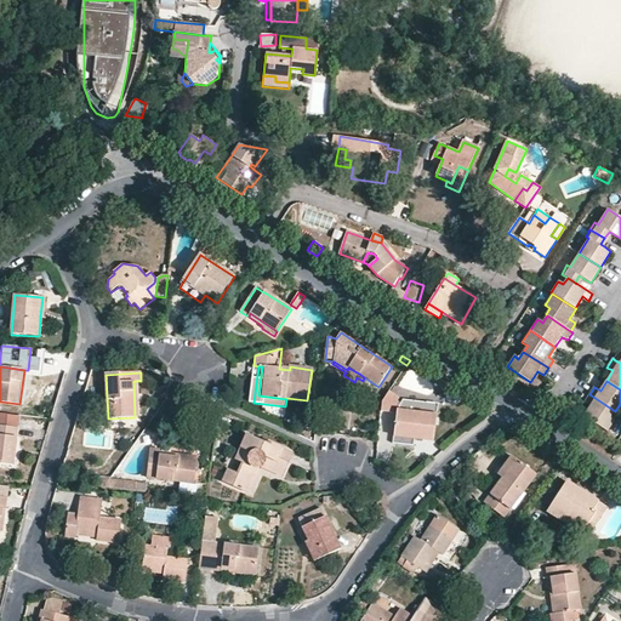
[(393,408),(399,397),(388,391),(382,400),(381,411),(392,412),(393,408)]
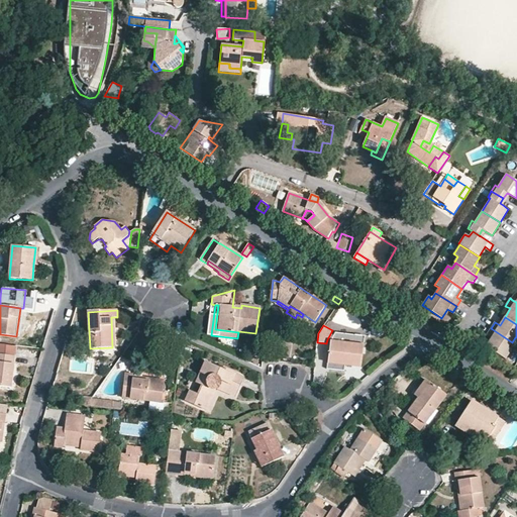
[(508,348),(512,342),(491,328),(487,334),(492,338),(486,346),(506,359),(512,350),(508,348)]
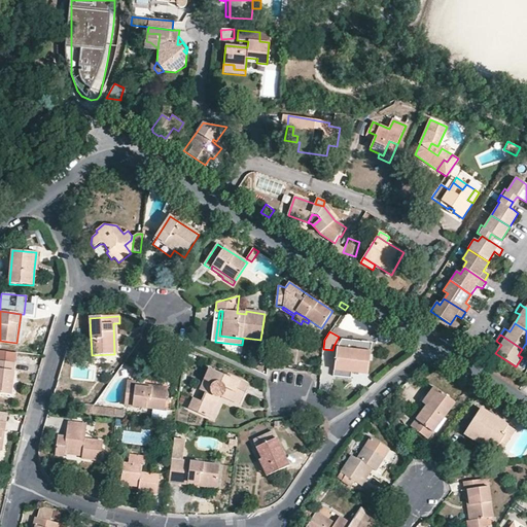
[(334,371),(350,372),(367,375),(372,343),(342,340),(337,348),(334,371)]
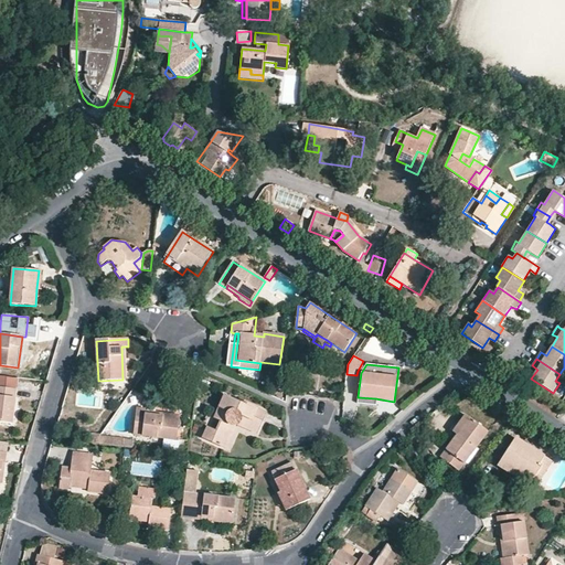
[(18,386),(19,379),(0,375),(0,423),(10,424),(11,413),(13,414),(18,386)]
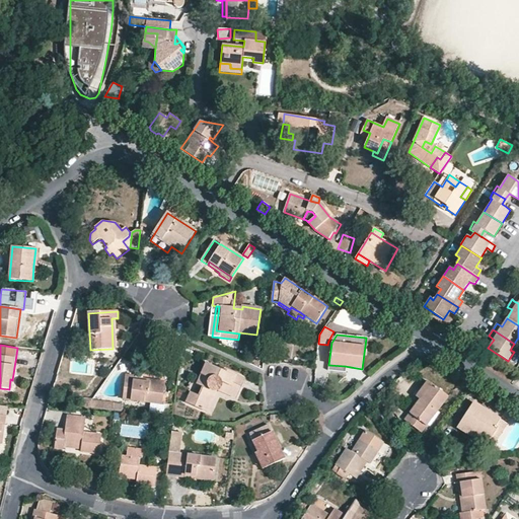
[(224,371),(207,364),(197,384),(203,386),(198,396),(191,392),(186,402),(207,412),(217,389),(235,398),(245,379),(225,370),(224,371)]
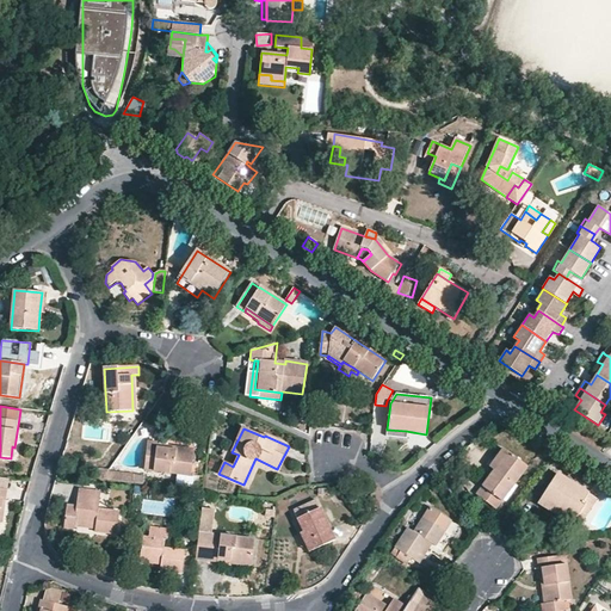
[(156,449),(158,444),(148,443),(144,470),(177,474),(191,476),(193,454),(156,449)]
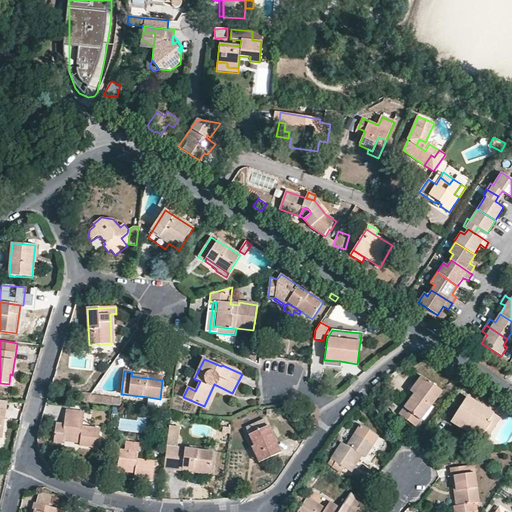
[(443,392),(422,376),(411,391),(415,394),(400,415),(416,427),(443,392)]
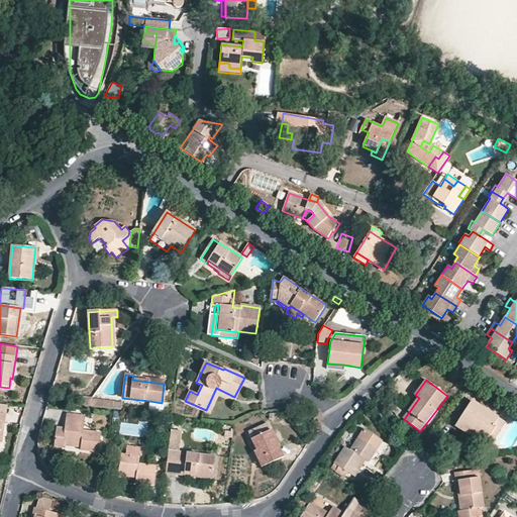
[(93,399),(80,397),(78,405),(88,406),(93,399)]
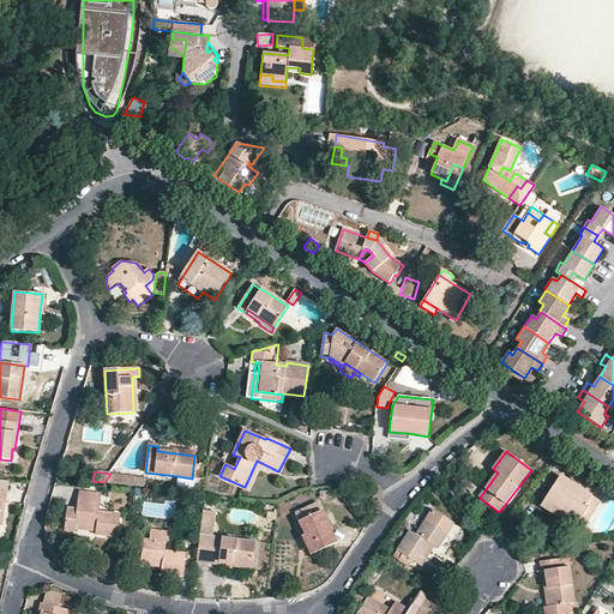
[(110,474),(104,482),(124,485),(125,476),(110,474)]
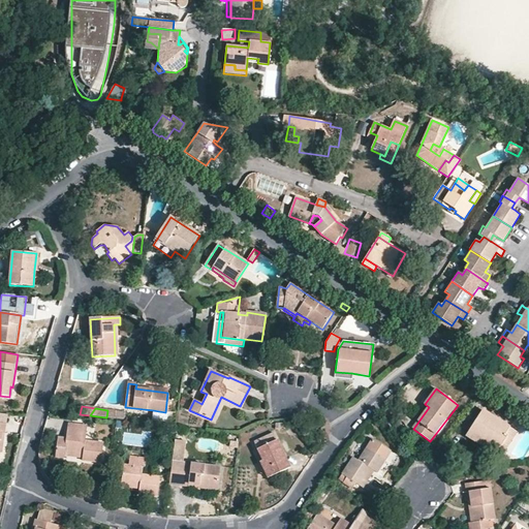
[(115,418),(116,411),(107,410),(106,417),(115,418)]
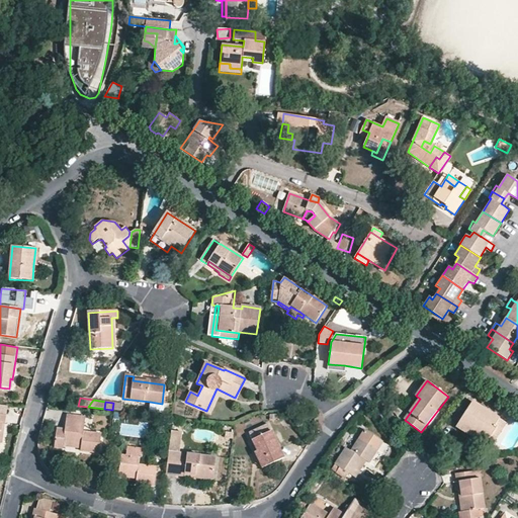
[(162,404),(150,402),(149,411),(161,412),(162,404)]
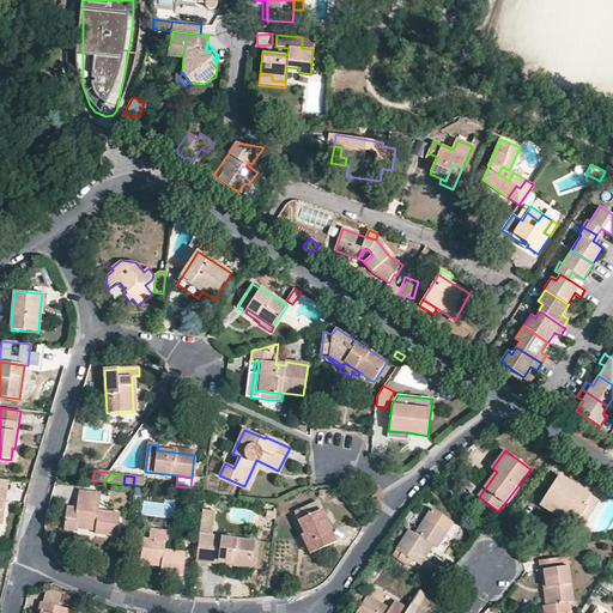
[(587,503),(590,497),(559,475),(545,499),(580,521),(590,505),(587,503)]
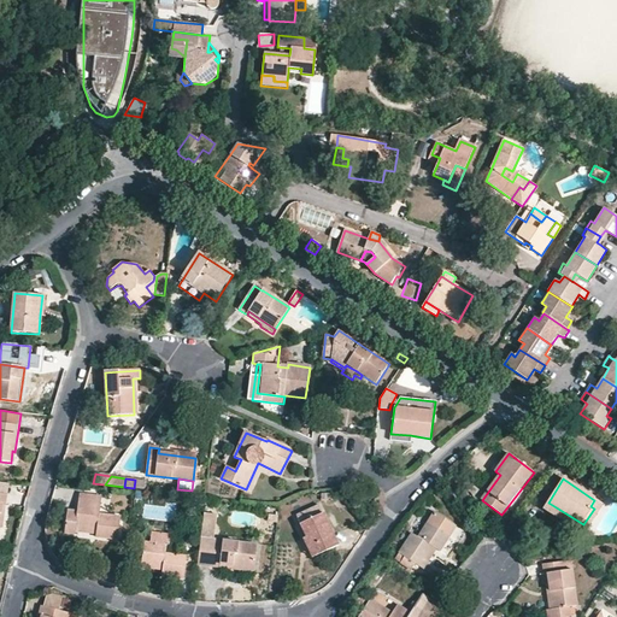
[(134,488),(137,489),(144,489),(145,480),(135,480),(134,488)]
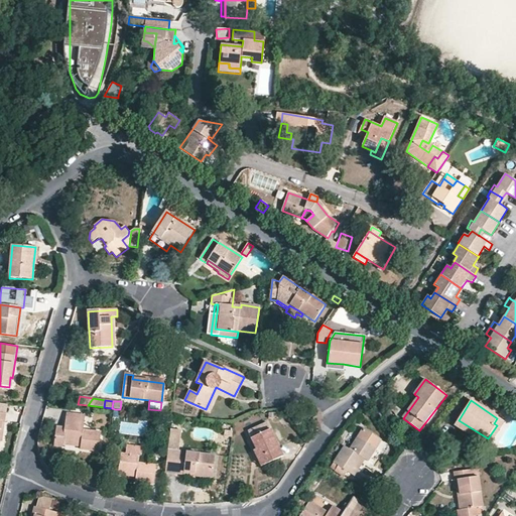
[(8,414),(10,405),(0,403),(0,413),(6,414),(6,413),(8,414)]
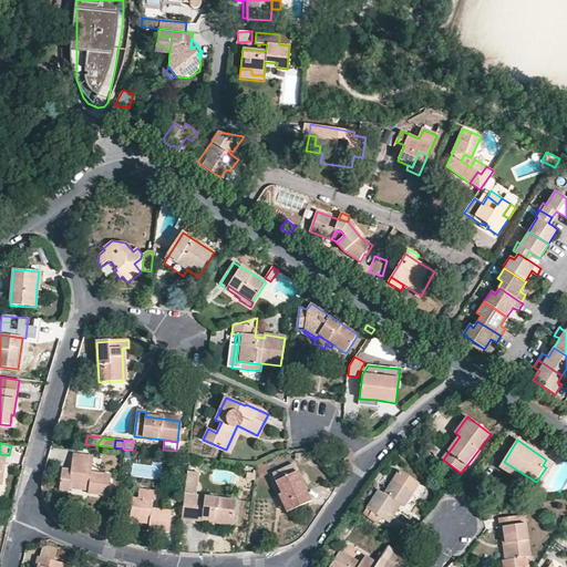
[(68,492),(69,490),(69,484),(89,486),(88,492),(88,494),(109,496),(111,475),(90,473),(92,456),(73,454),(71,471),(62,470),(60,491),(68,492)]
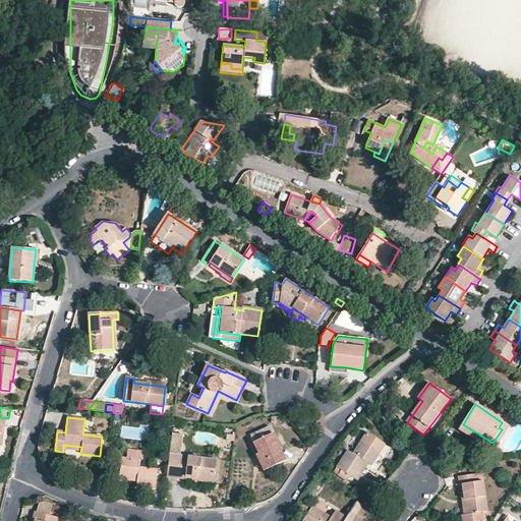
[(307,418),(300,421),(306,431),(312,428),(307,418)]
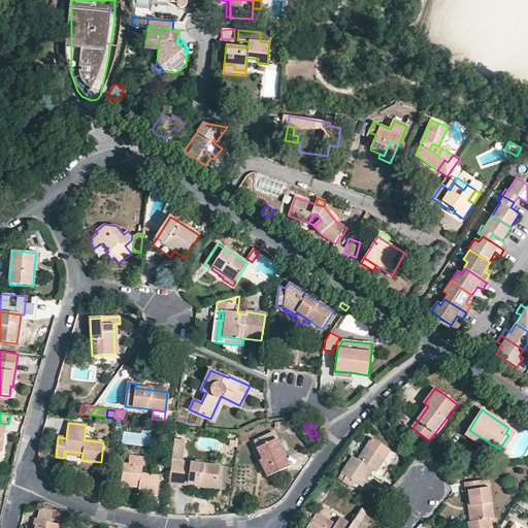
[(516,432),(508,428),(505,433),(508,435),(499,449),(469,430),(465,435),(500,458),(516,432)]
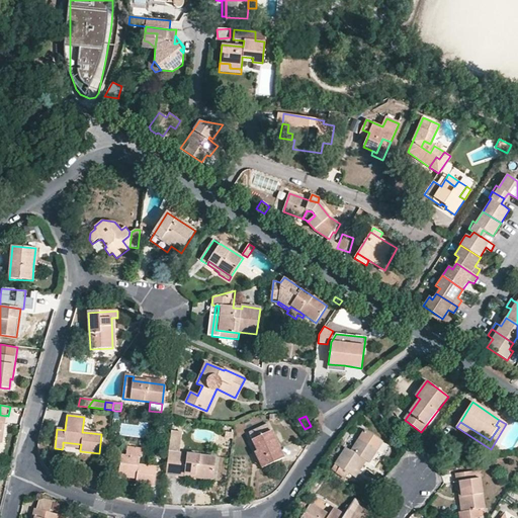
[(268,425),(258,430),(261,436),(253,440),(258,451),(255,452),(262,468),(284,458),(268,425)]
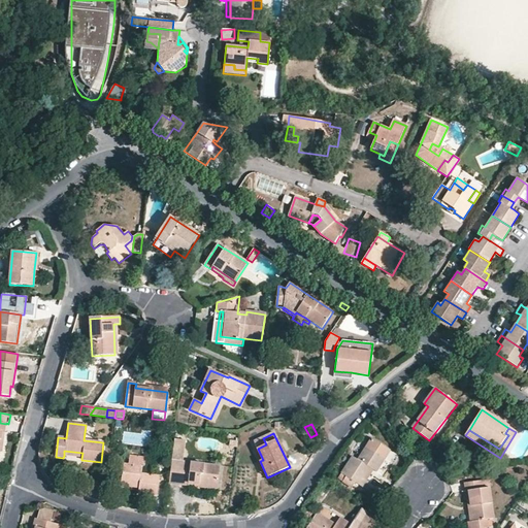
[(266,444),(263,438),(254,442),(258,449),(266,444)]
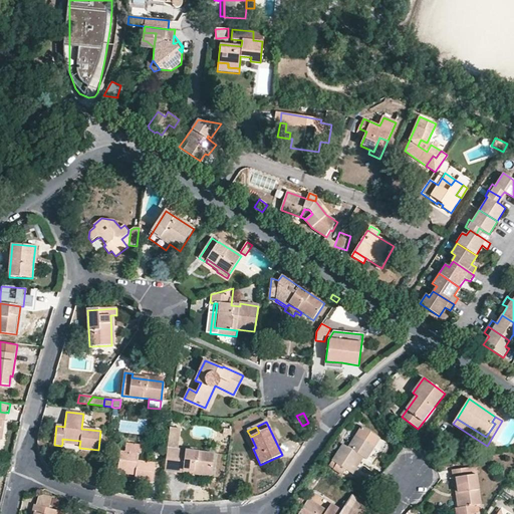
[(215,454),(178,449),(181,429),(170,428),(168,448),(165,471),(184,473),(184,470),(212,474),(215,454)]
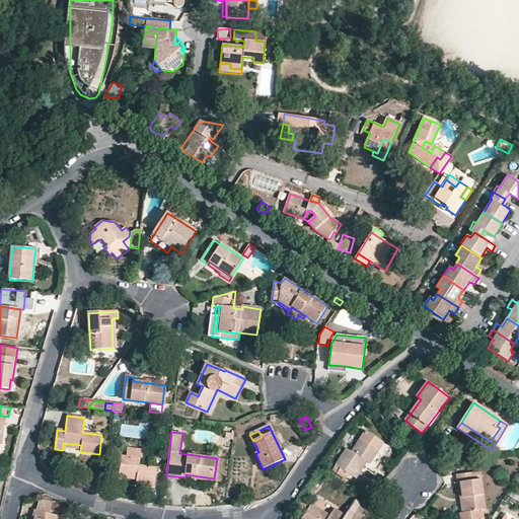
[(365,460),(368,462),(370,463),(384,443),(366,432),(352,452),(347,449),(336,465),(341,468),(338,473),(348,479),(351,474),(358,479),(363,473),(361,472),(359,471),(365,460)]
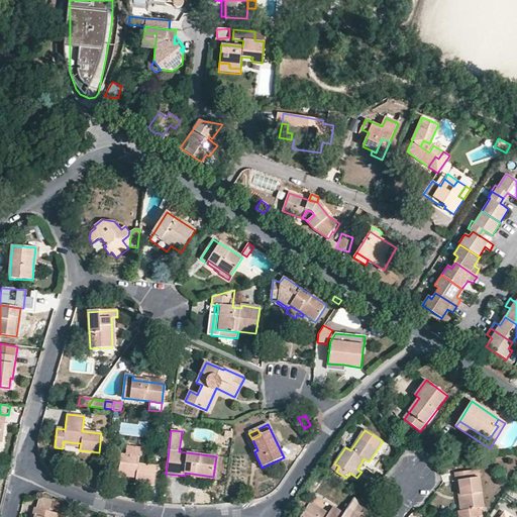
[(121,454),(118,473),(136,475),(136,479),(135,483),(154,485),(157,467),(139,463),(140,456),(142,456),(143,449),(127,446),(126,454),(121,454)]
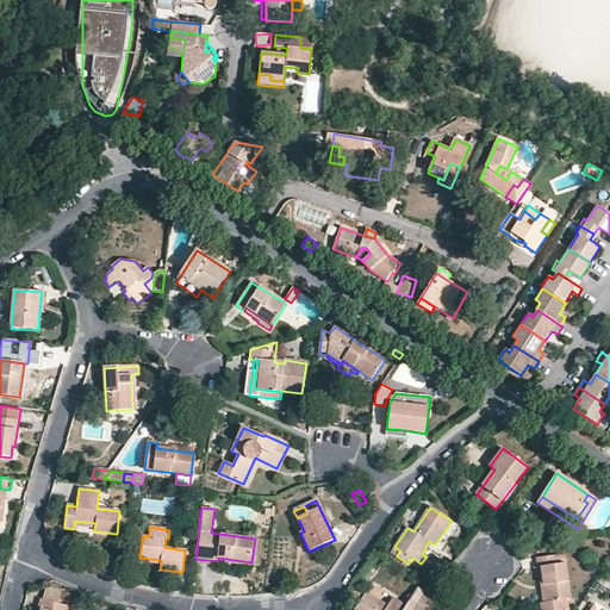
[(424,555),(433,543),(429,541),(422,554),(424,555)]
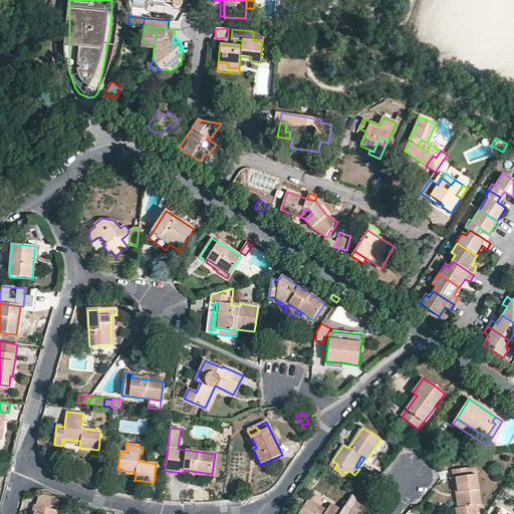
[(481,505),(477,467),(452,470),(453,478),(457,478),(461,507),(457,508),(455,508),(455,513),(474,513),(476,513),(475,506),(481,505)]
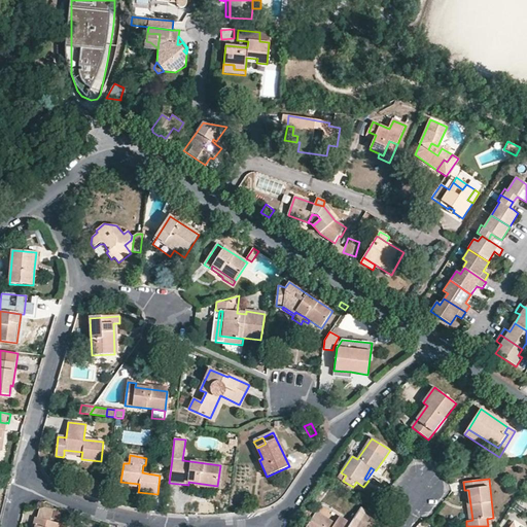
[(37,518),(50,522),(54,510),(44,507),(39,508),(37,518)]
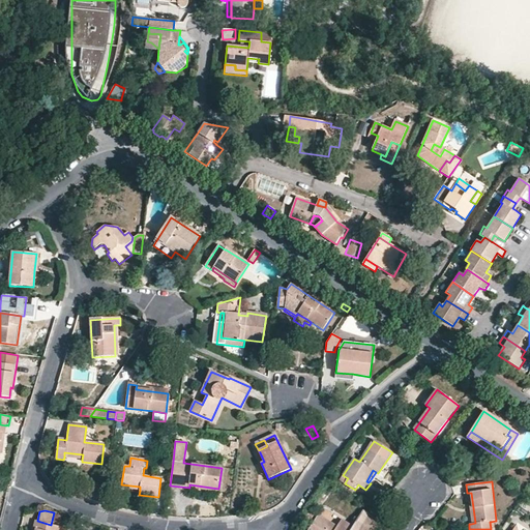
[(315,512),(310,510),(305,516),(311,519),(315,512)]
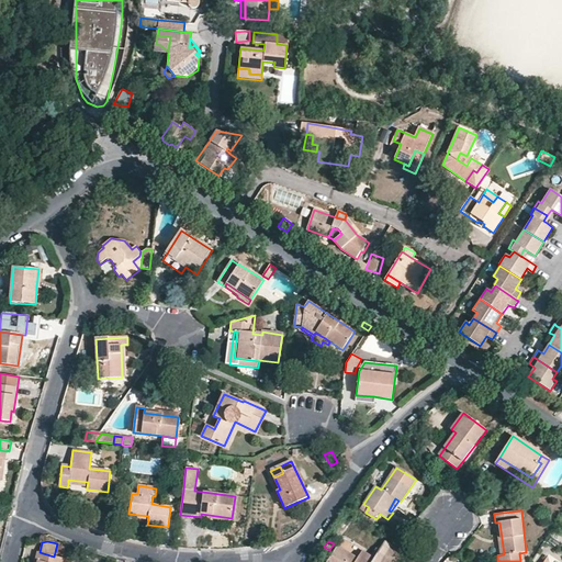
[(326,561),(398,561),(404,553),(385,541),(373,560),(362,551),(357,559),(337,547),(326,561)]
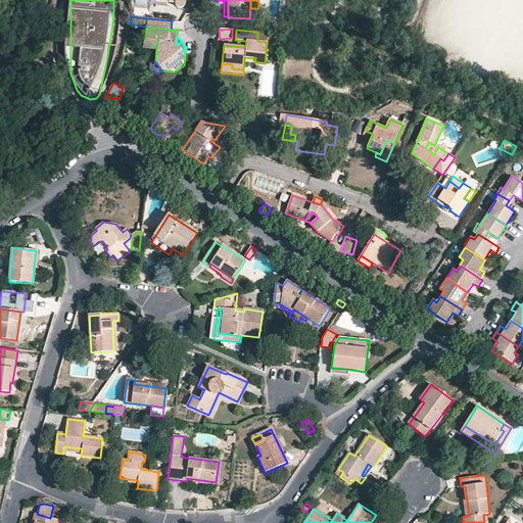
[(57,522),(59,520),(50,518),(37,514),(35,514),(33,522),(36,522),(35,522),(57,522)]
